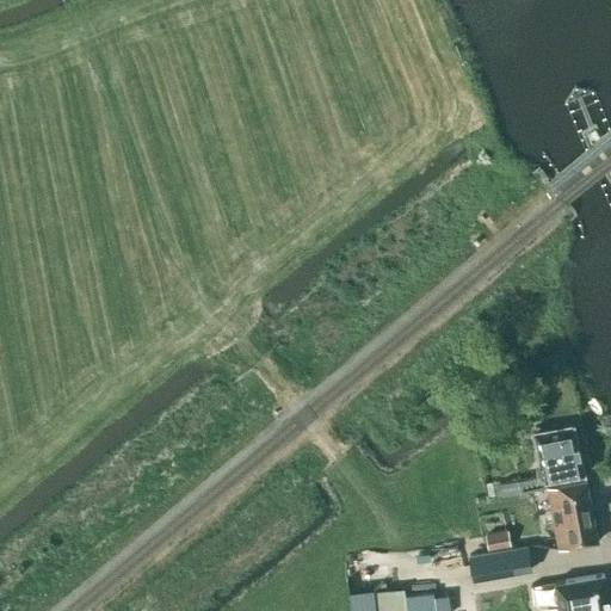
[(499,482),(501,494),(519,492),(545,487),(544,481),(585,474),(575,424),(535,431),(543,475),(518,480),(499,482)]
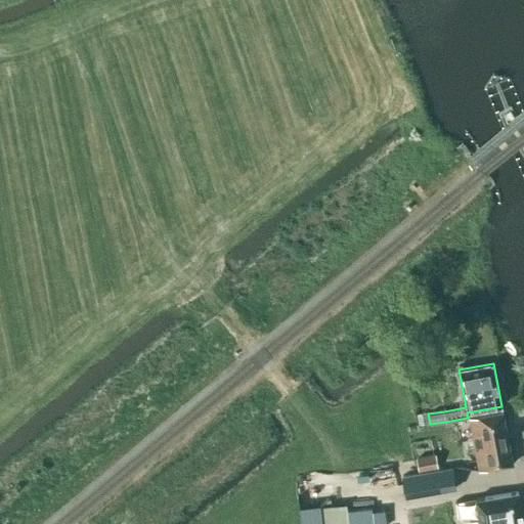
[(469,418),(479,471),(512,464),(503,411),(469,418)]
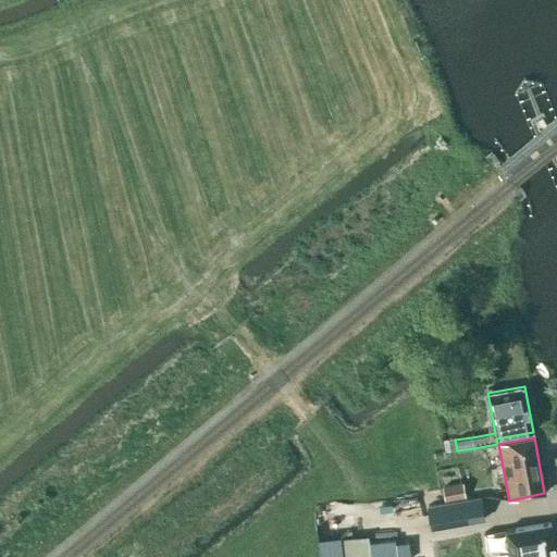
[(462,483),(442,487),(444,502),(465,497),(462,483)]
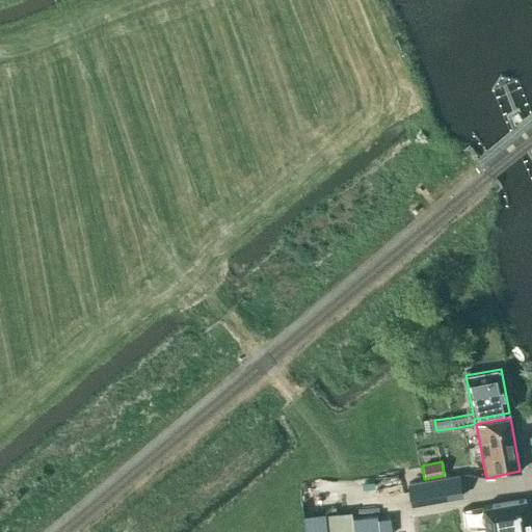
[(410,507),(439,501),(460,497),(456,475),(421,481),(406,484),(410,507)]
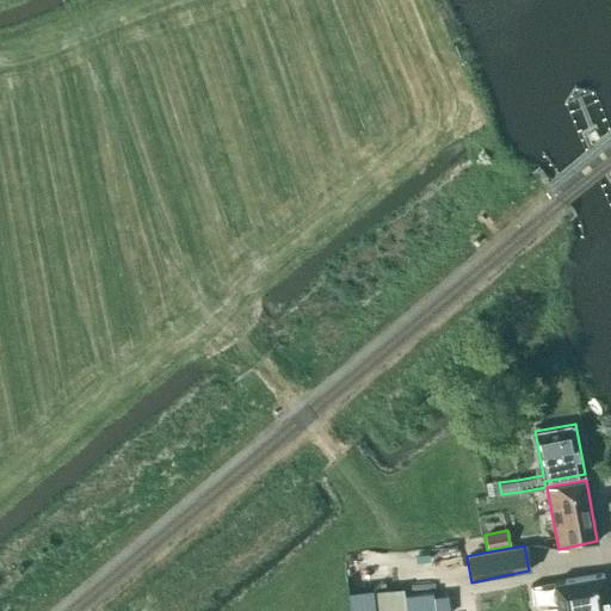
[(610,610),(604,574),(565,580),(565,581),(555,582),(559,610),(610,610)]
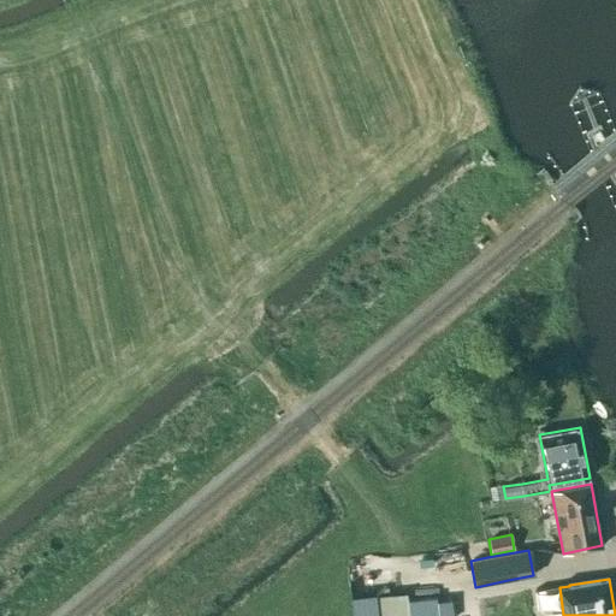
[(375,593),(351,596),(353,615),(436,615),(438,615),(437,596),(407,599),(407,592),(377,596),(375,596),(375,593)]
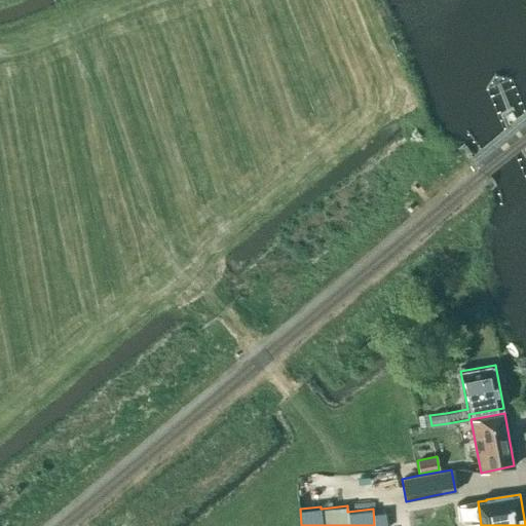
[(426,520),(424,509),(406,512),(408,524),(426,520)]
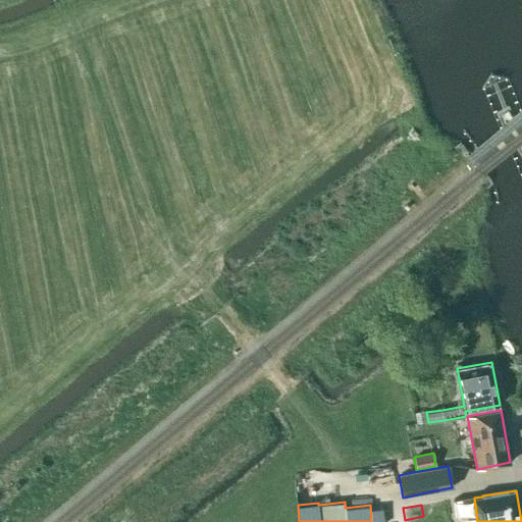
All buildings are outlined.
